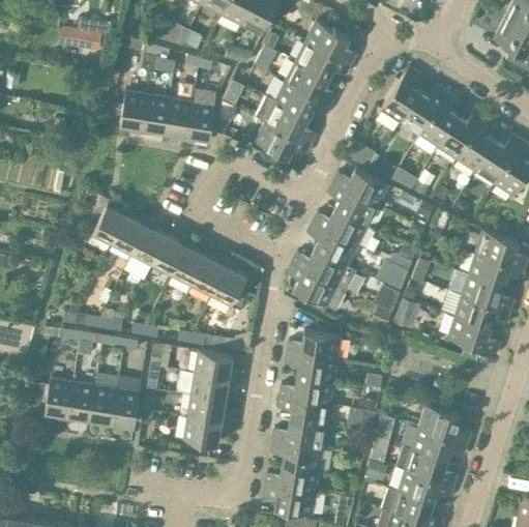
[(219,15),(227,0),(202,0),(200,5),(219,15)]
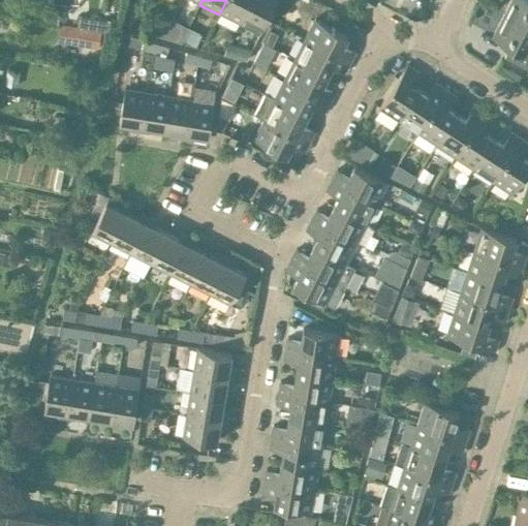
[(240,25),(251,0),(226,0),(219,14),(240,25)]
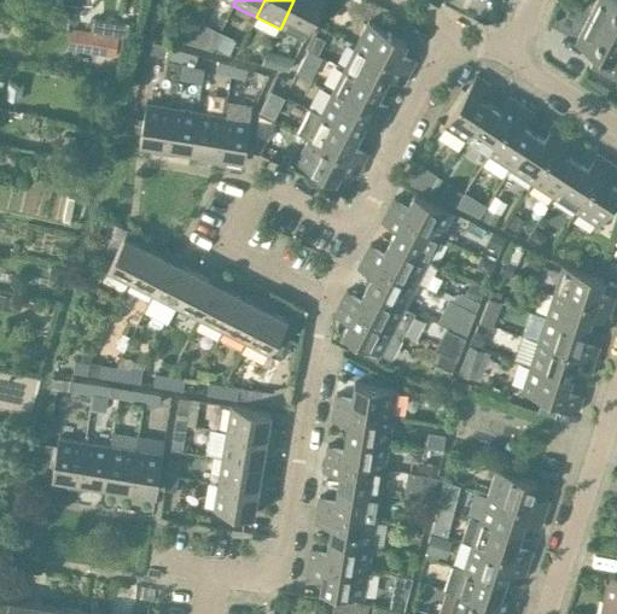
[(304,41),(324,0),(294,0),(280,29),(304,41)]
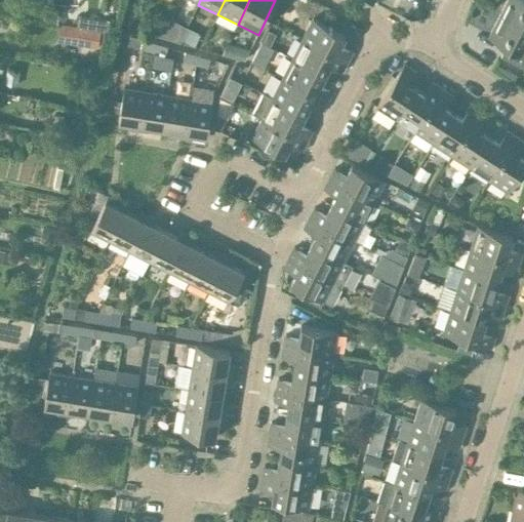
[(523,0),(508,0),(499,16),(523,28),(523,0)]
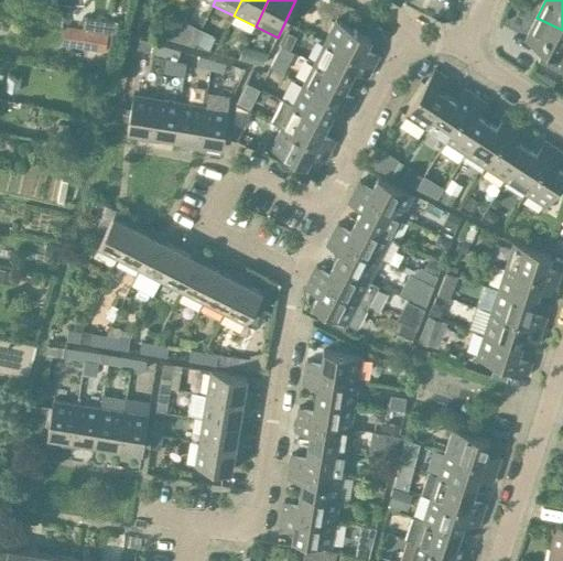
[(0,20),(17,22),(18,11),(0,8),(0,20)]
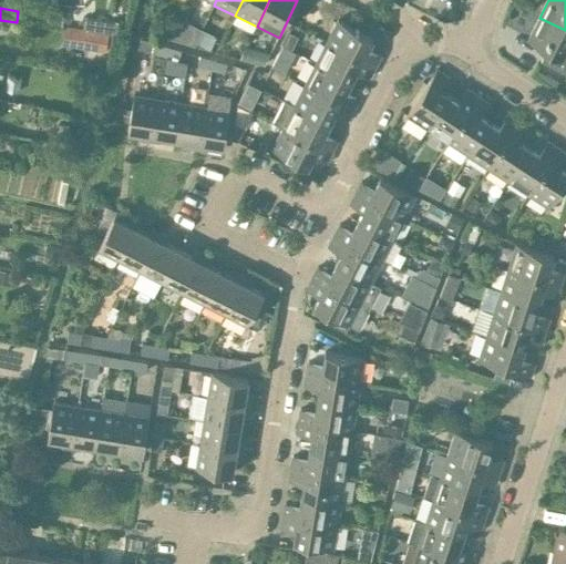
[(565,30),(539,18),(527,42),(553,54),(546,67),(565,75),(565,30)]
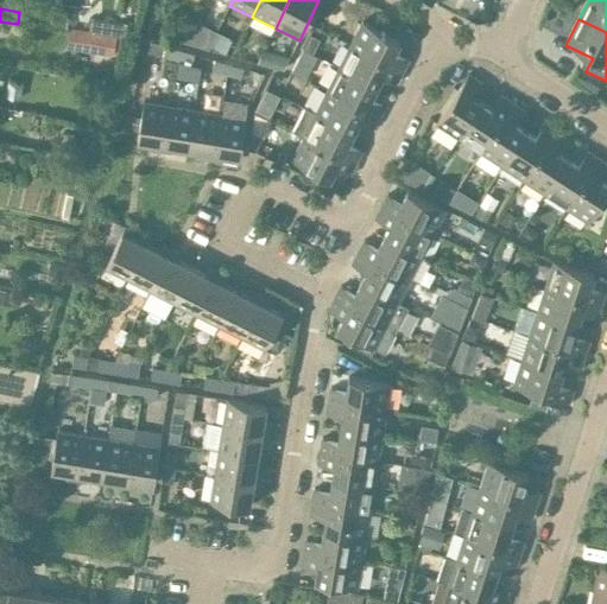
[(188,40),(227,56),(234,38),(194,23),(188,40)]
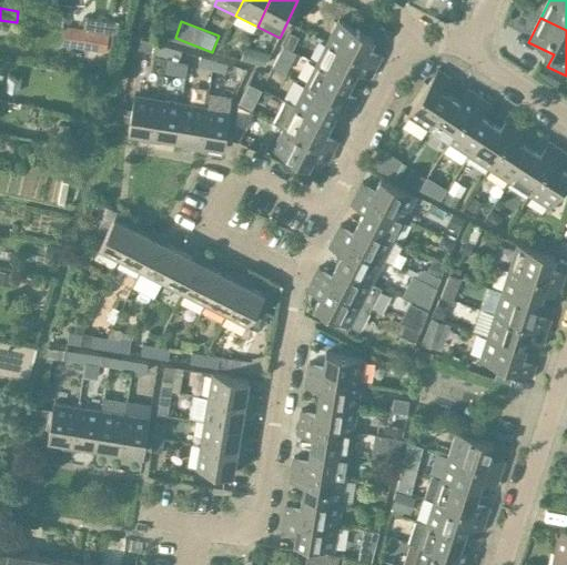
[(367,51),(373,40),(337,22),(326,43),(375,69),(381,58),(367,51)]
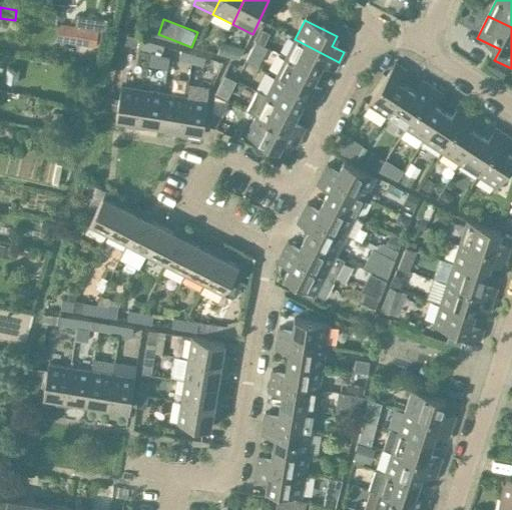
[(96,48),(99,31),(60,26),(58,43),(96,48)]
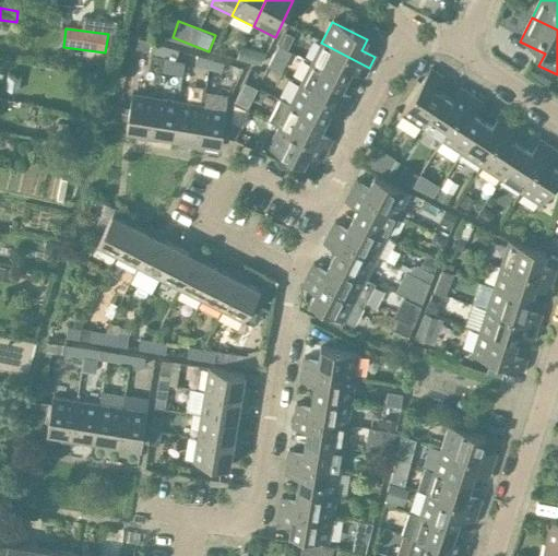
[(369,68),(321,43),(310,64),(345,82),(351,72),(364,79),(369,68)]
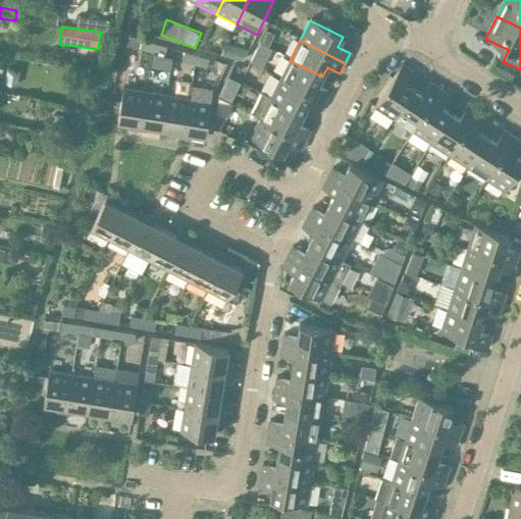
[(151,54),(153,45),(141,41),(139,50),(151,54)]
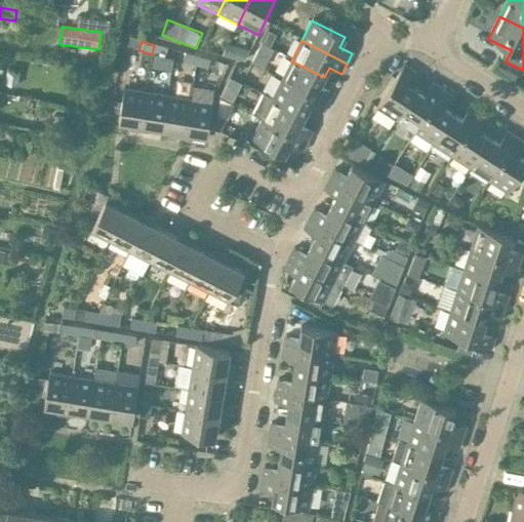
[(164,57),(167,48),(154,45),(152,54),(164,57)]
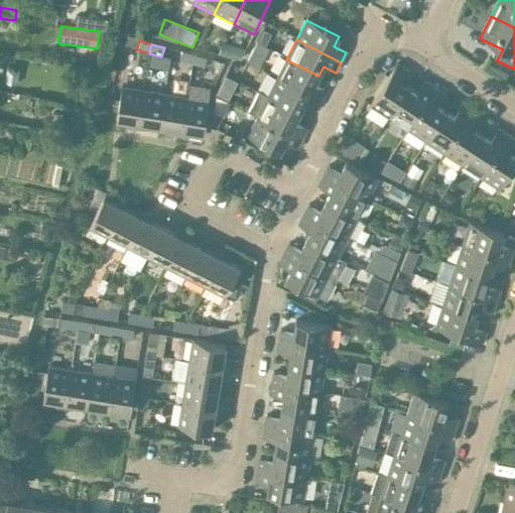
[(190,66),(194,55),(181,52),(178,62),(190,66)]
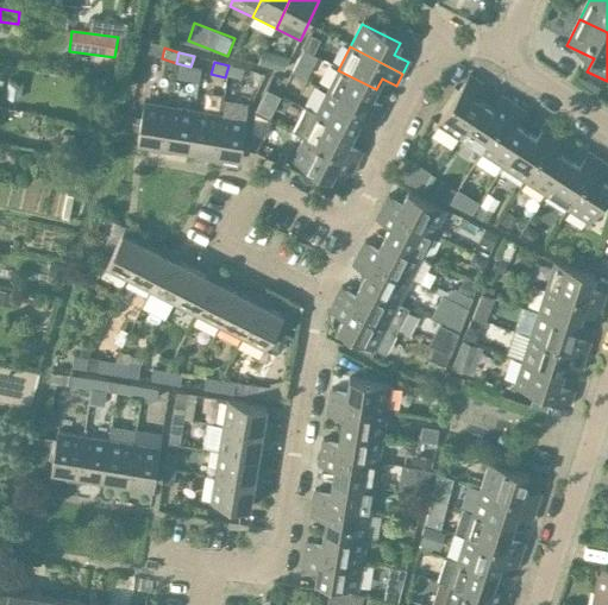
[(240,82),(244,70),(229,65),(225,77),(240,82)]
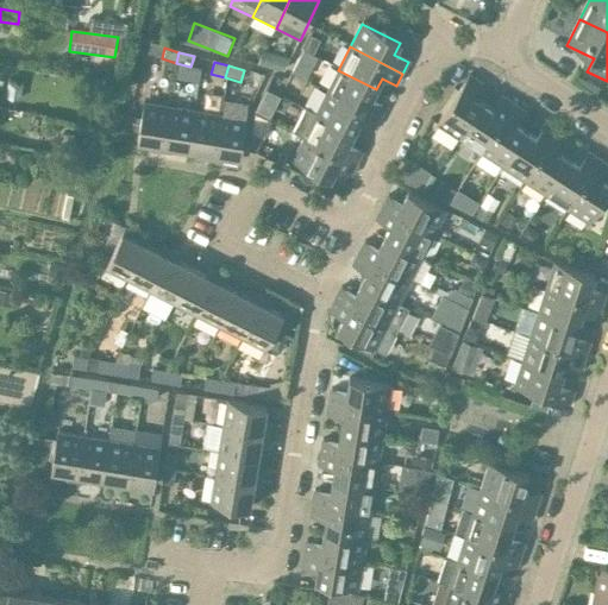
[(376,89),(338,70),(326,93),(378,120),(384,107),(371,100),(376,89)]
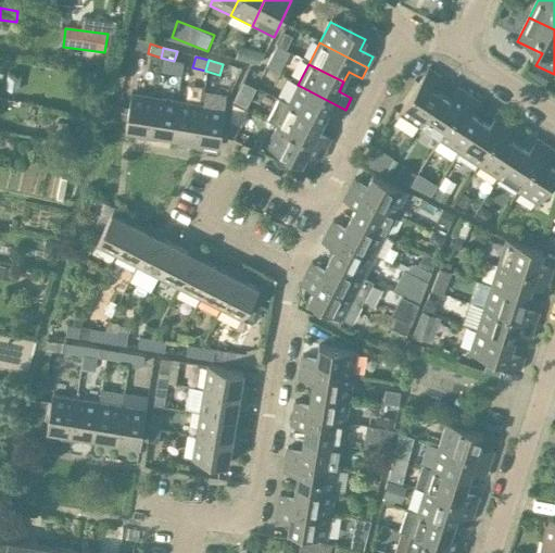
[(418,128),(440,96),(430,90),(438,77),(428,71),(399,115),(418,128)]
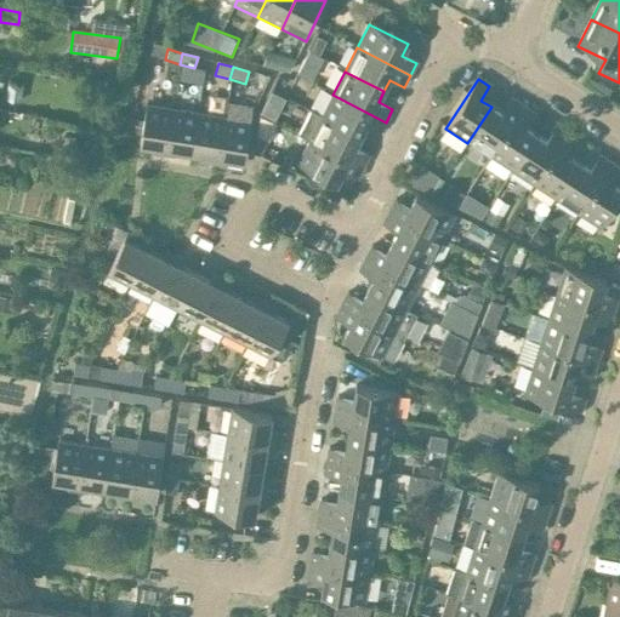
[(386,123),(333,95),(322,118),(360,138),(365,126),(380,133),(386,123)]
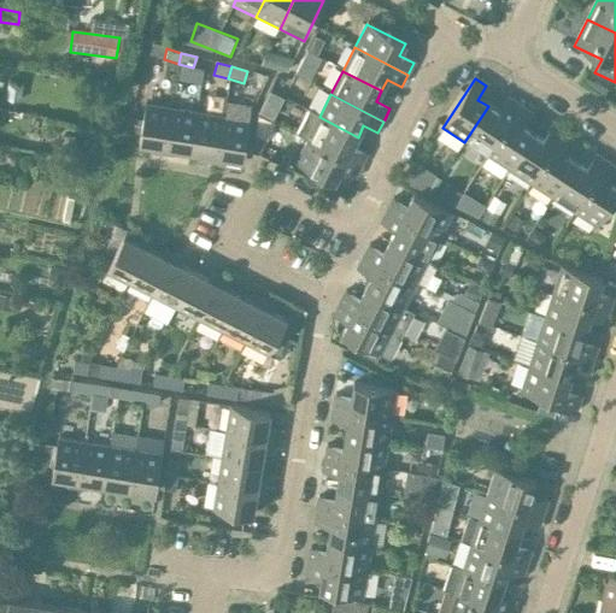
[(486,157),(518,107),(508,100),(498,113),(488,106),(464,142),(486,157)]
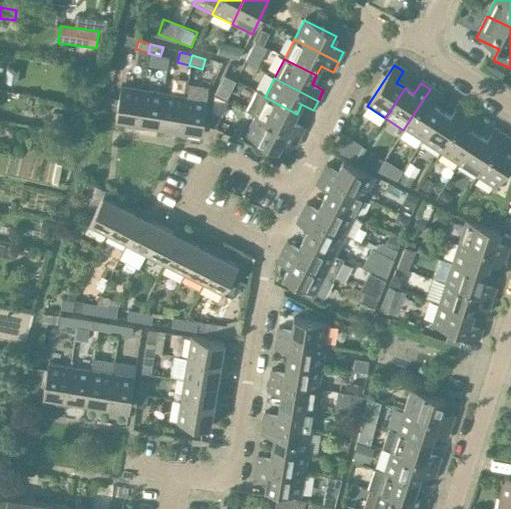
[(136,129),(142,91),(120,88),(115,120),(128,122),(127,128),(136,129)]
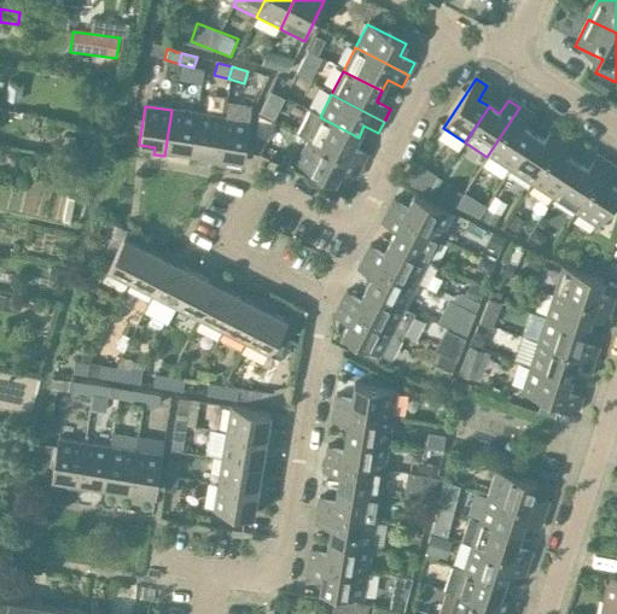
[(508,171),(533,135),(522,128),(531,115),(519,107),(487,157),(508,171)]
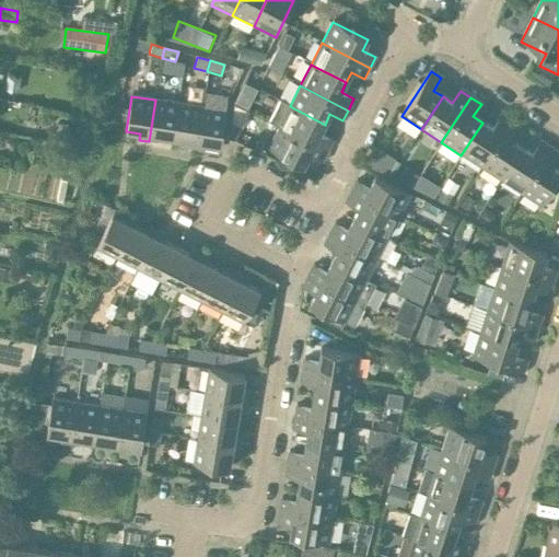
[(173,139),(178,104),(155,100),(149,141),(158,142),(159,137),(173,139)]
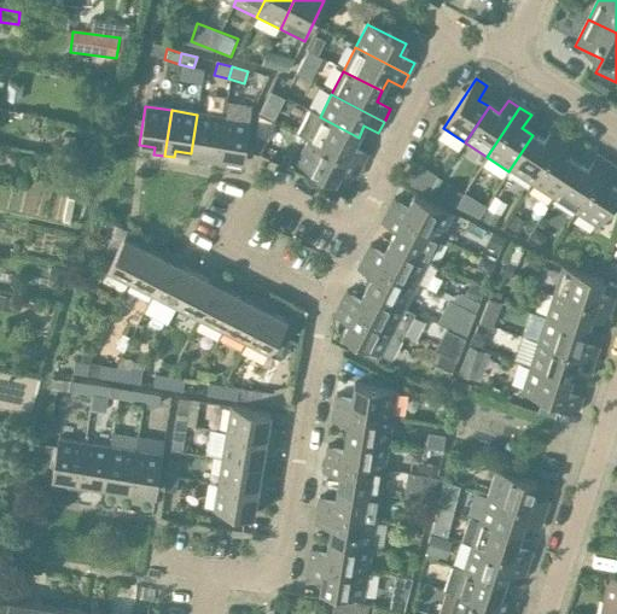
[(353,148),(359,138),(320,117),(310,112),(298,135),(308,140),(361,168),(367,156),(353,148)]
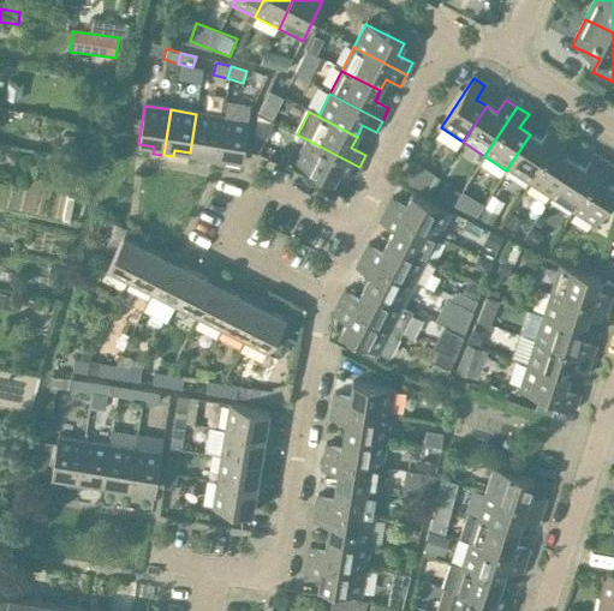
[(214,163),(221,119),(196,114),(190,153),(206,155),(204,162),(214,163)]
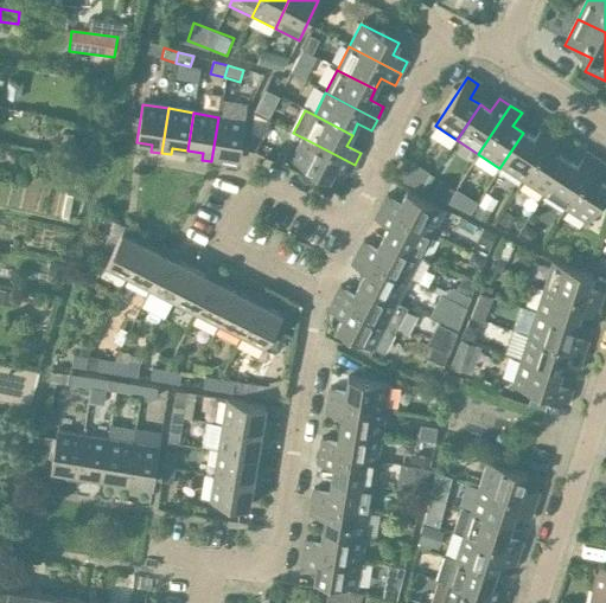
[(238,159),(244,121),(218,117),(211,161),(222,162),(222,156),(238,159)]
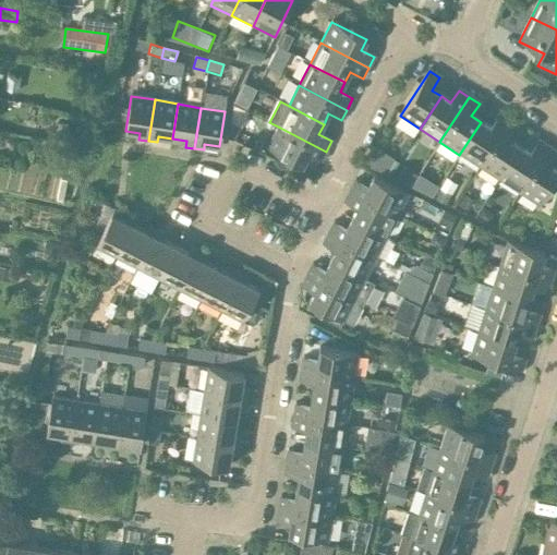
[(480,168),(508,122),(498,116),(491,128),(481,122),(459,155),(480,168)]
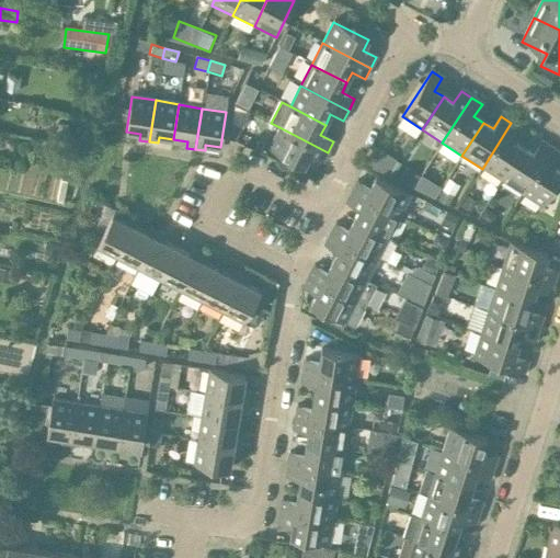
[(502,181),(523,148),(514,143),(522,131),(511,123),(482,169),(502,181)]
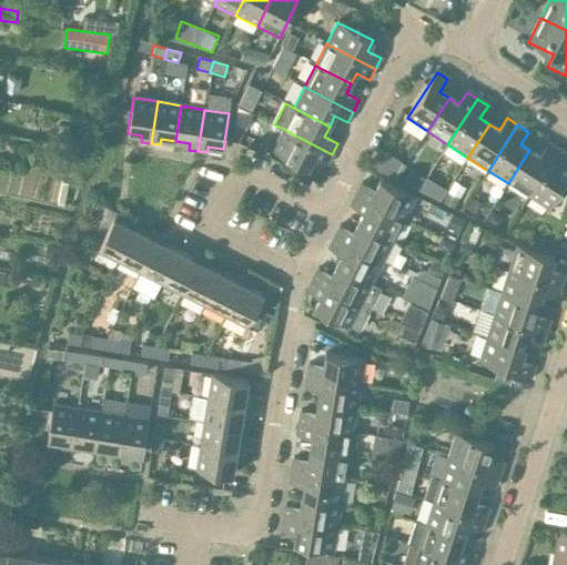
[(332,154),(283,129),(272,151),(307,170),(313,159),(326,165),(332,154)]
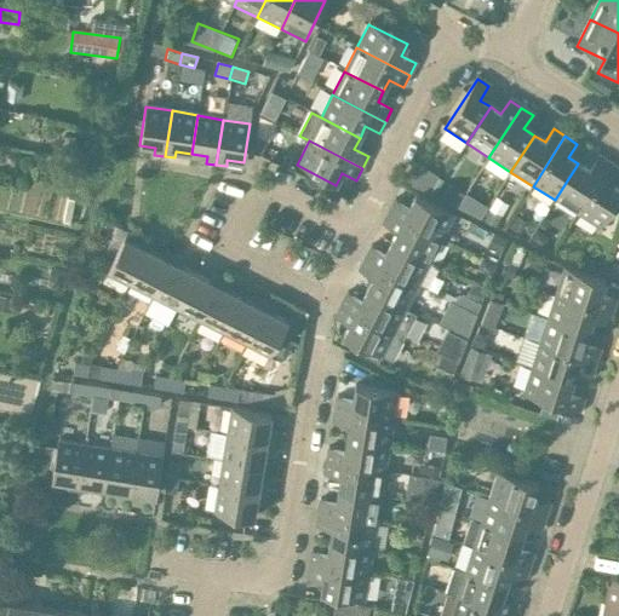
[(577,214),(609,165),(597,157),(589,171),(578,163),(555,200),(577,214)]
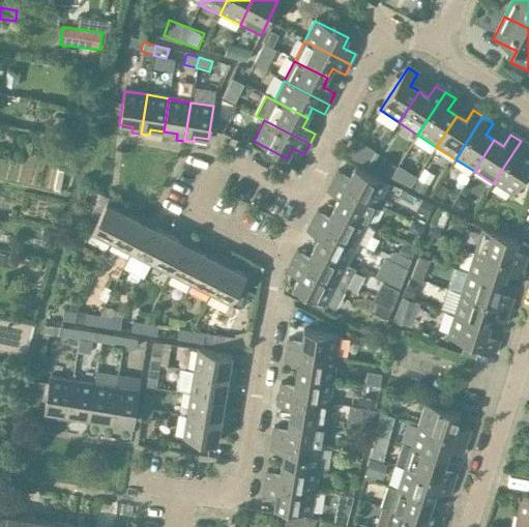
[(378,155),(356,140),(346,156),(369,168),(378,155)]
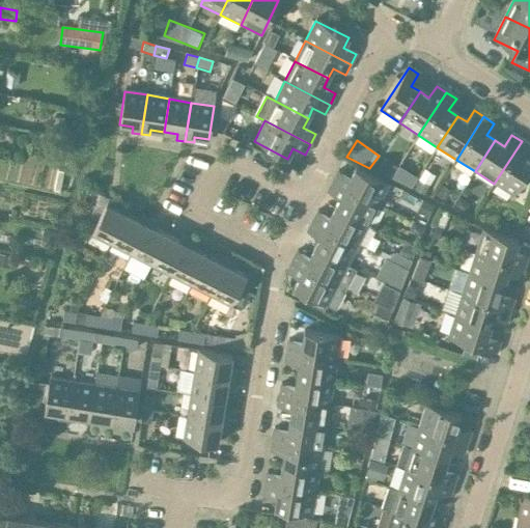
[(529,148),(529,146),(522,141),(494,184),(512,196),(529,169),(529,163),(524,159),(529,148)]
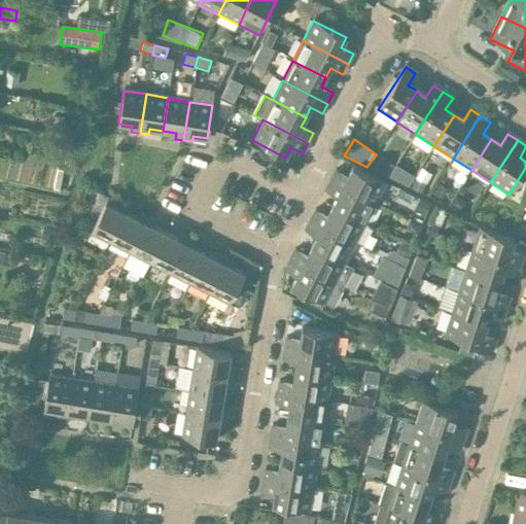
[(375,204),(385,183),(352,167),(347,177),(335,171),(329,181),(375,204)]
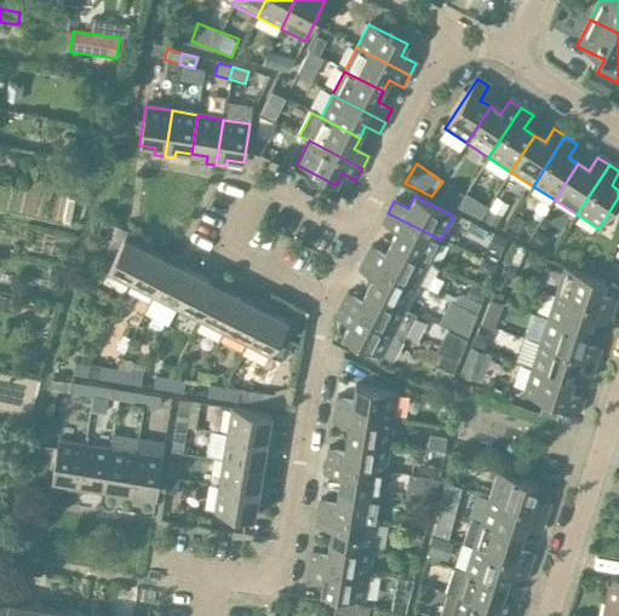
[(429,264),(441,240),(388,213),(382,225),(396,232),(390,243),(429,264)]
